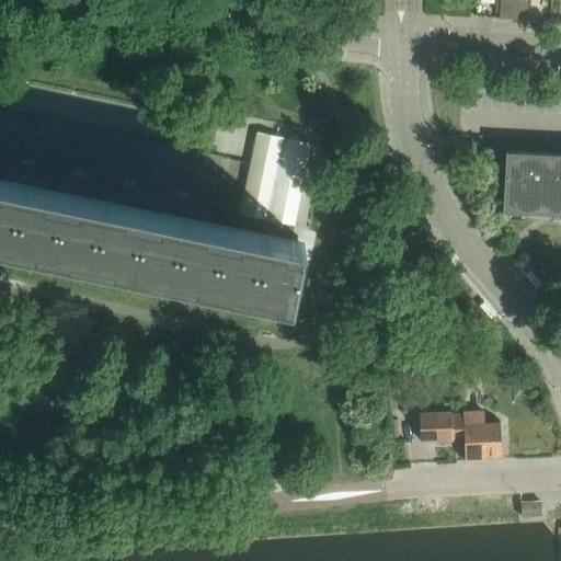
[(500,0),(499,19),(513,20),(514,0),(500,0)]
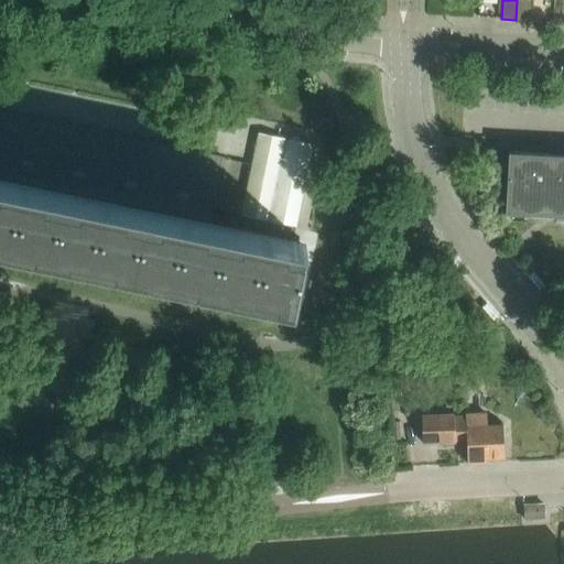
[(531,0),(517,0),(516,20),(529,21),(531,0)]
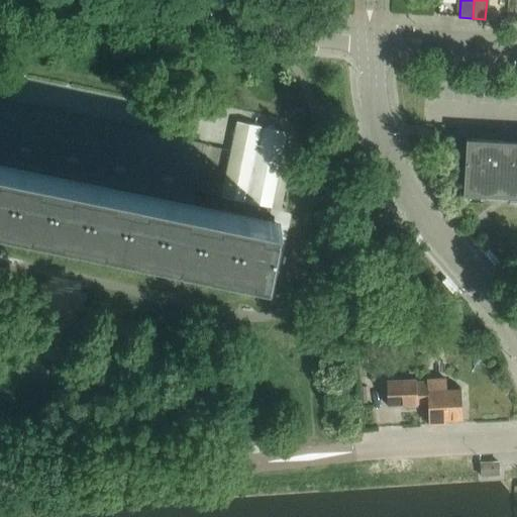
[(0,220),(270,276),(281,222),(0,164),(0,162),(192,202),(204,143),(194,141),(194,140),(0,100),(0,220)]
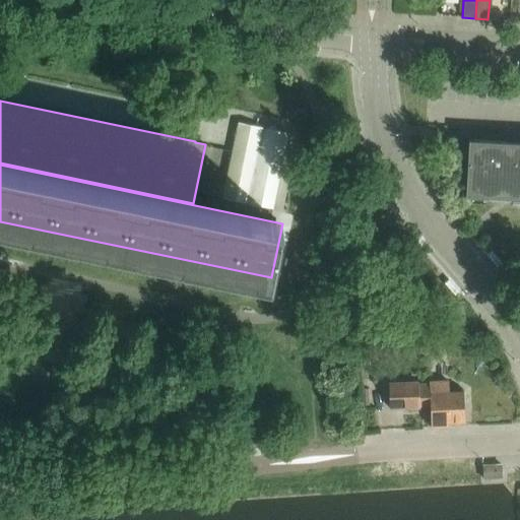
[(297,108),(297,109),(297,110),(298,110),(295,124),(294,123),(294,125),(304,127),(304,125),(303,125),(306,111),(307,112),(307,110),(297,108)]
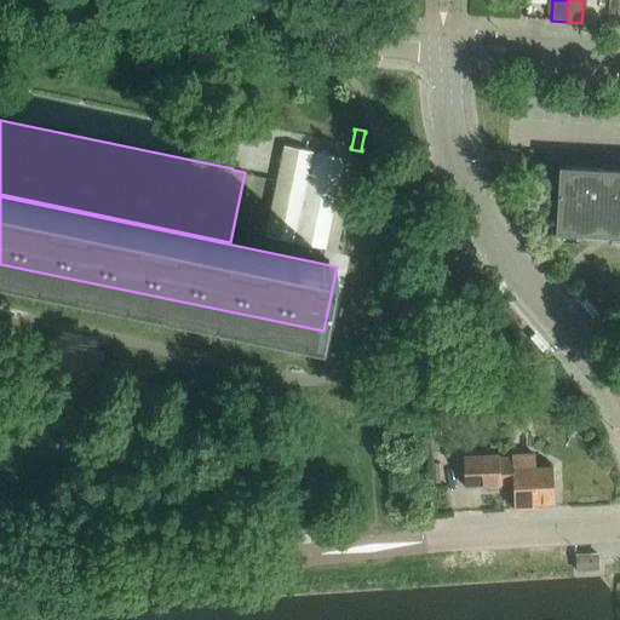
[(320,154),(285,147),(267,235),(325,247),(343,159),(338,158),(329,156),(320,154)]
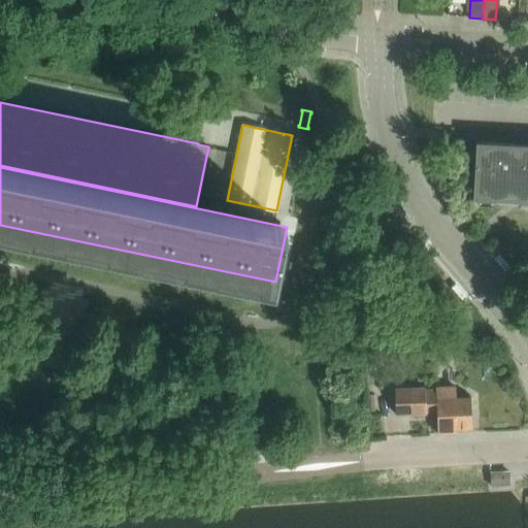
[(527,144),(475,141),(474,161),(472,199),(474,199),(475,194),(495,195),(494,200),(520,201),(520,196),(527,196),(527,144)]
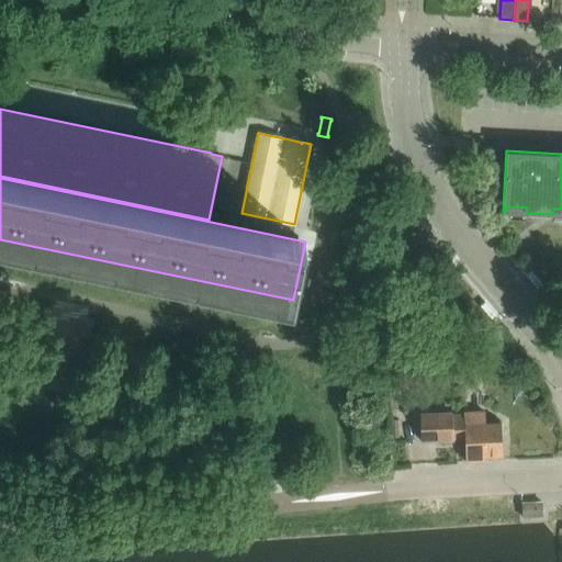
[(464,437),(465,461),(484,460),(484,456),(502,456),(501,423),(485,423),(485,412),(463,413),(463,415),(451,416),(451,414),(419,415),(420,442),(453,440),(452,438),(464,437)]
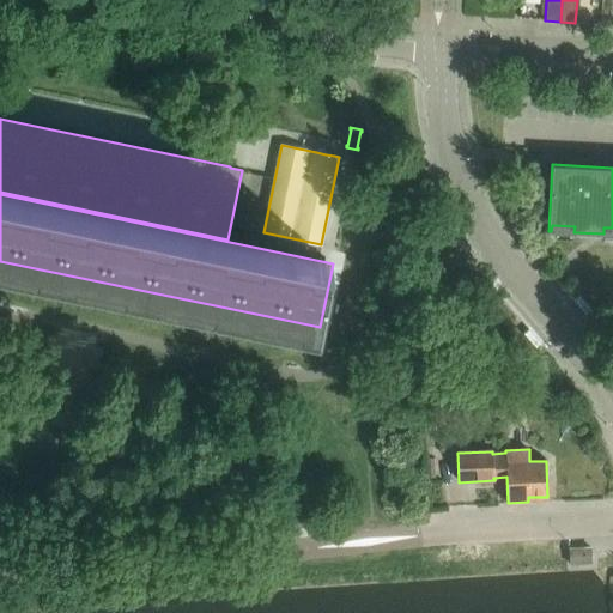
[(592,563),(592,552),(592,547),(569,548),(570,564),(592,563)]
